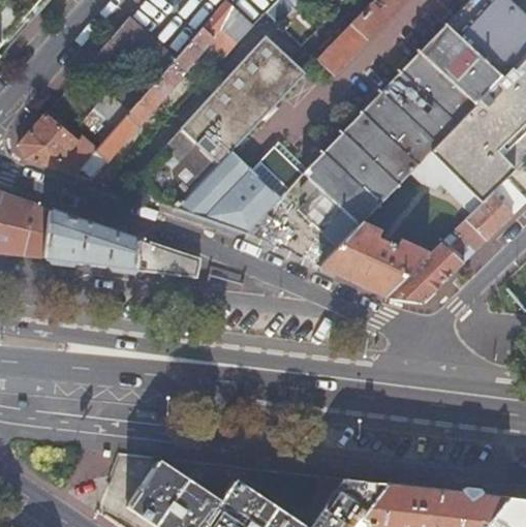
[(0,0),(0,57),(50,0),(0,0)]
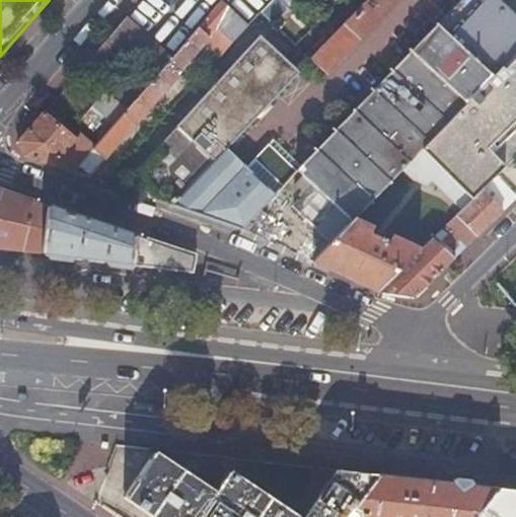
[(95,145),(95,146),(107,156),(137,123),(180,73),(178,72),(207,39),(222,53),(250,22),(224,0),(222,0),(174,54),(163,67),(146,86),(129,106),(124,112),(115,123),(104,135),(98,141),(95,145)]
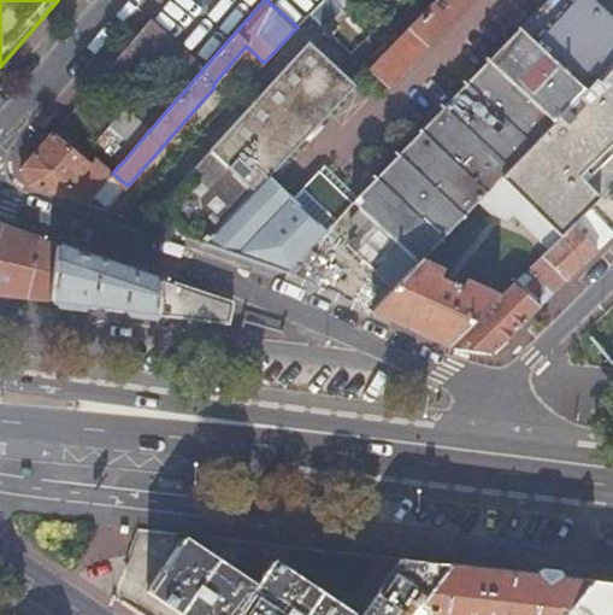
[(206,0),(214,7),(210,13),(217,19),(231,0),(251,0),(252,1),(253,0),(206,0)]
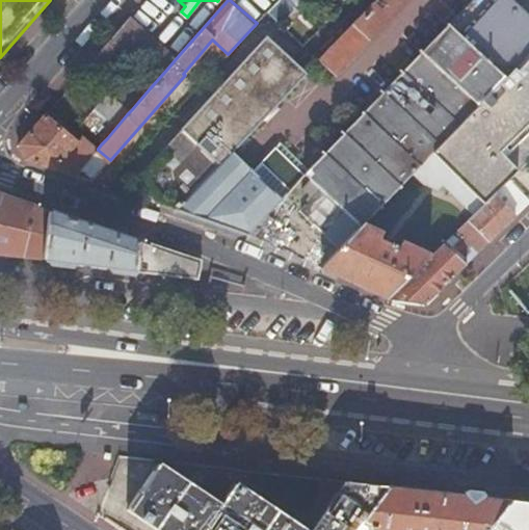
[(496,0),(464,34),(450,22),(431,42),(403,71),(378,97),(369,106),(364,111),(311,167),(248,232),(323,266),(367,221),(434,152),(506,76),(528,52),(528,23),(505,0),(496,0)]
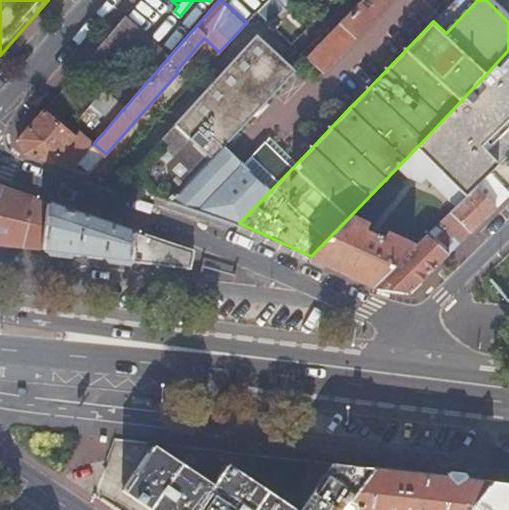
[(268,0),(259,9),(269,19),(288,1),(287,0),(268,0)]
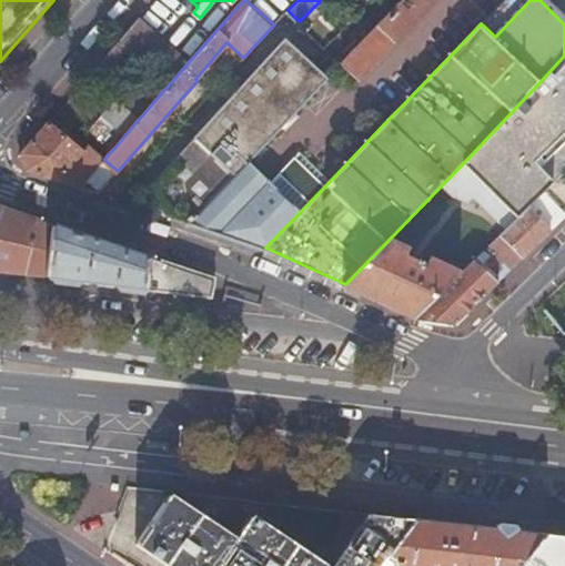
[(402,0),(342,62),(343,63),(360,80),(436,0),(402,0)]
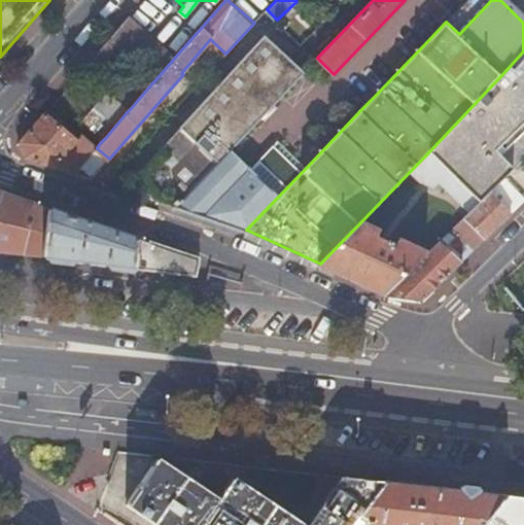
[(177,55),(131,14),(82,70),(98,82),(137,38),(149,48),(149,54),(166,68),(177,55)]
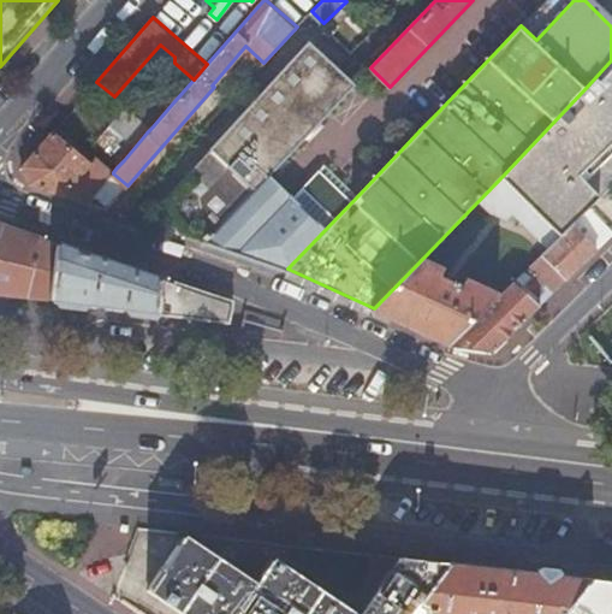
[(236,173),(339,65),(310,39),(161,202),(179,232),(236,173)]
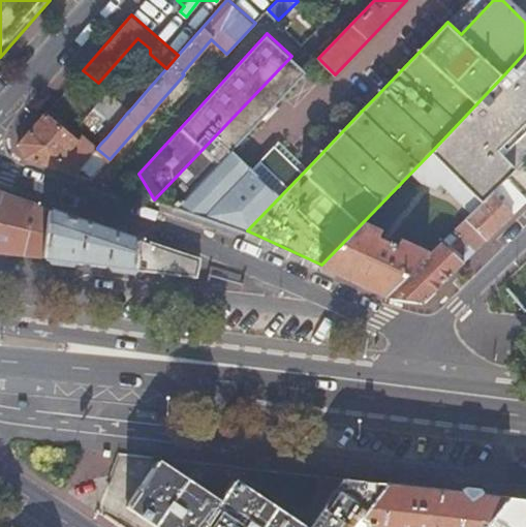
[(525,52),(503,75),(432,151),(484,199),(493,191),(518,166),(504,152),(525,131),(525,52)]
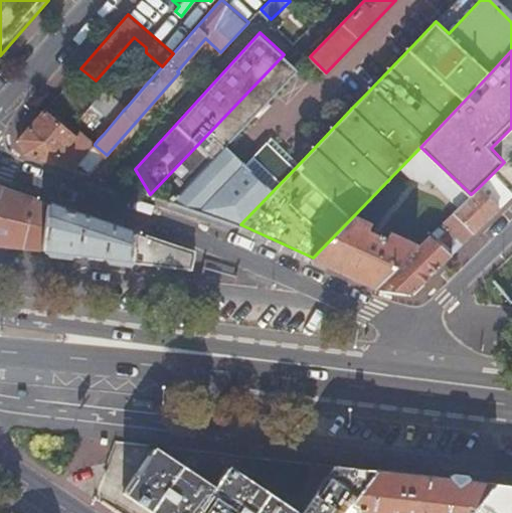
[(221,150),(300,68),(284,54),(197,145),(150,194),(171,201),(210,162),(221,150)]
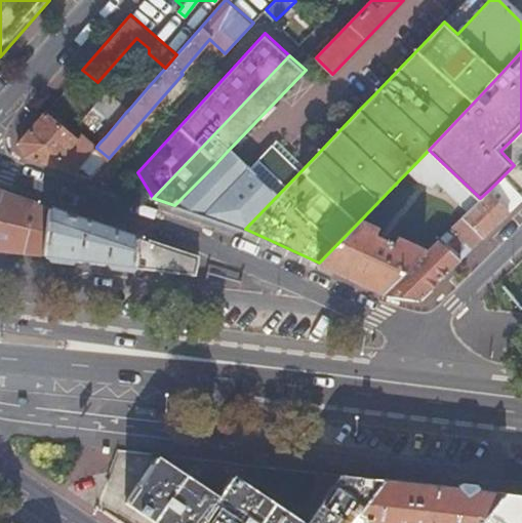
[(118,97),(130,108),(148,87),(135,77),(118,97)]
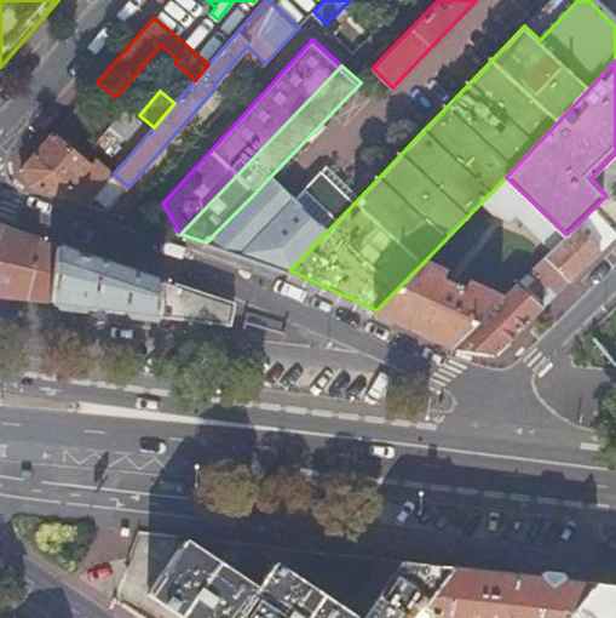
[(30,183),(63,194),(91,164),(65,142),(70,136),(72,133),(61,125),(55,132),(24,166),(30,183)]
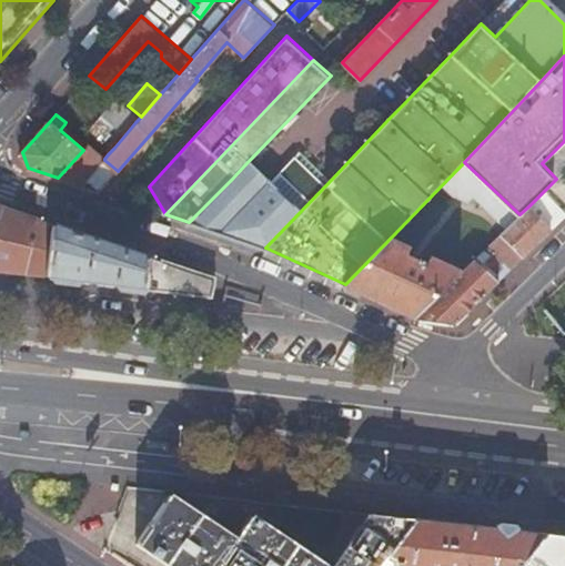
[(91,128),(98,133),(109,120),(102,114),(91,128)]
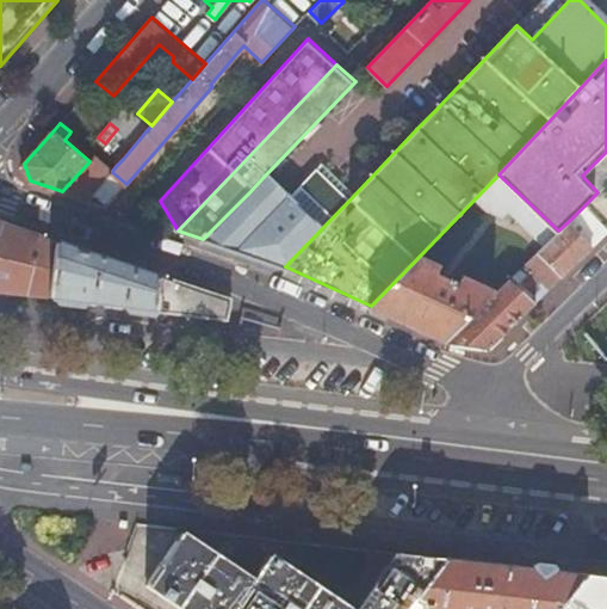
[(105,143),(123,159),(135,145),(117,129),(105,143)]
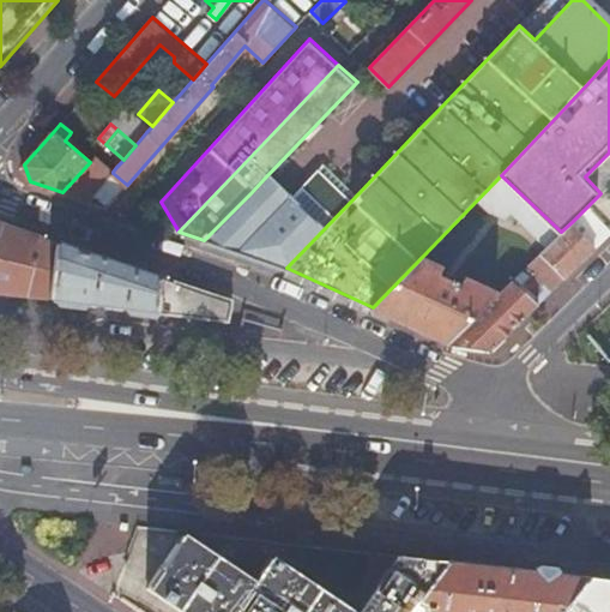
[(65,141),(90,162),(94,157),(70,135),(65,141)]
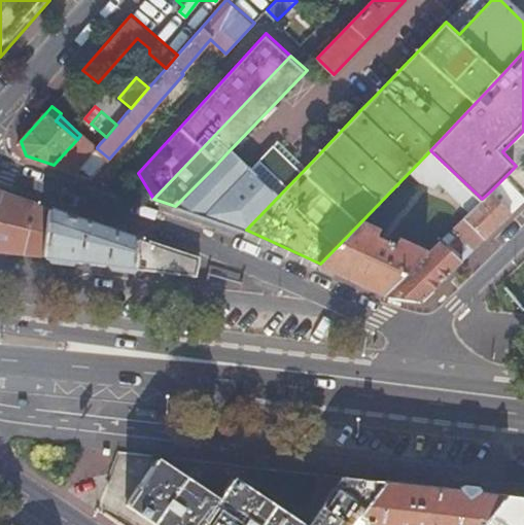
[(54,165),(75,172),(97,148),(97,147),(81,134),(80,135),(77,139),(54,165)]
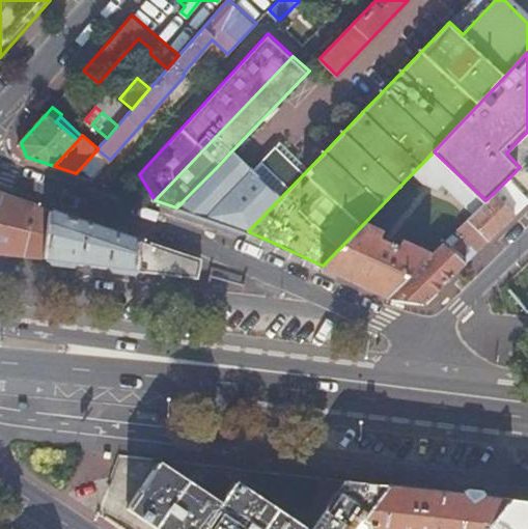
[(248,231),(310,167),(282,139),(248,174),(245,170),(201,216),(248,231)]
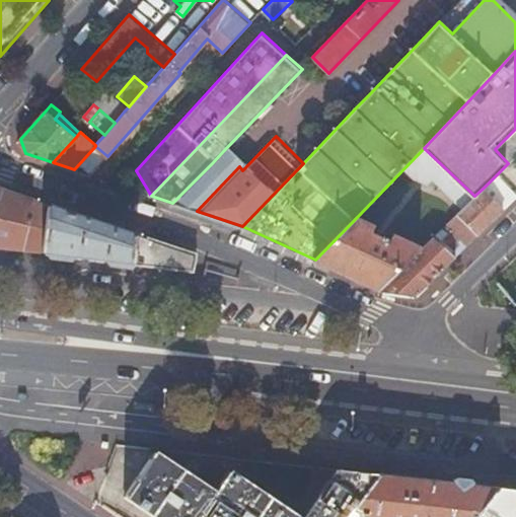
[(197,211),(239,166),(223,151),(212,163),(172,203),(197,211)]
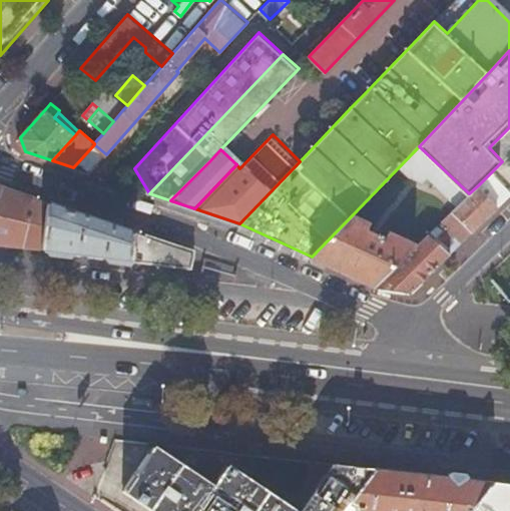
[(24,243),(29,195),(0,185),(0,241),(24,245),(24,243)]
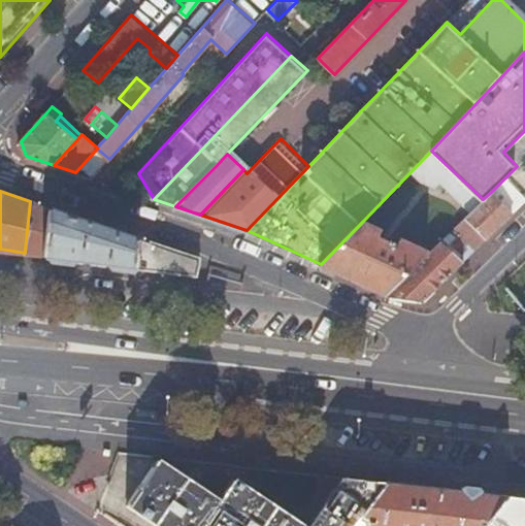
[(513,212),(492,191),(483,199),(465,217),(486,238),(513,212)]
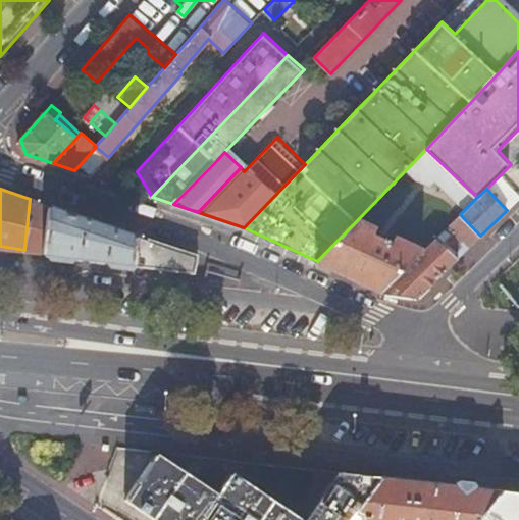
[(30,199),(24,248),(44,251),(49,205),(30,199)]
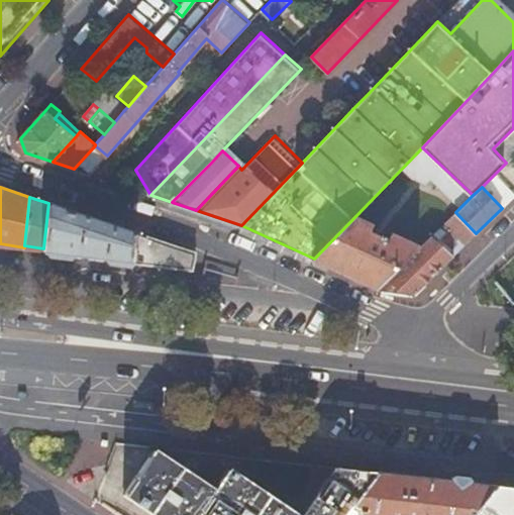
[(138,232),(48,203),(43,248),(42,249),(134,261),(138,232)]
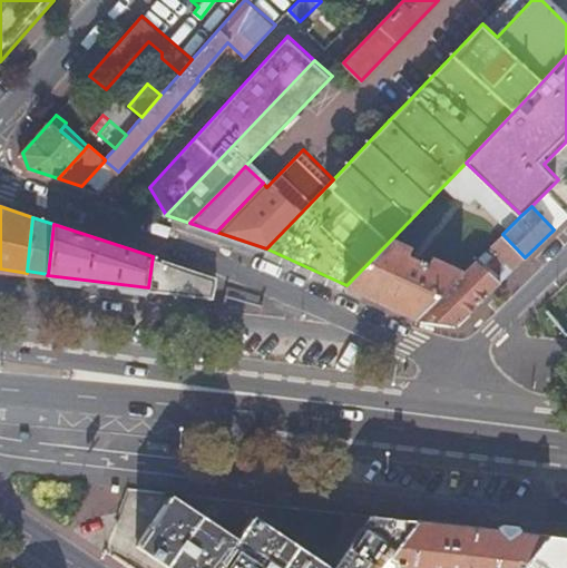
[(502,234),(465,271),(417,317),(457,323),(525,257),(502,234)]
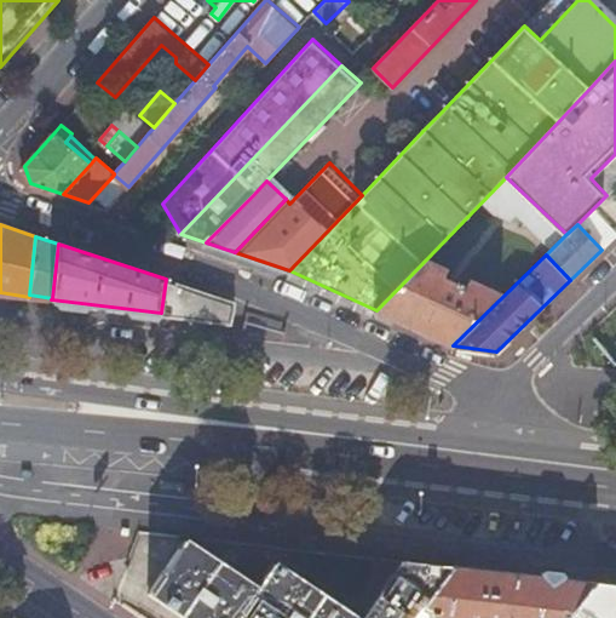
[(427,258),(376,310),(437,338),(453,345),(505,295),(472,279),(468,287),(452,280),(455,272),(427,258)]
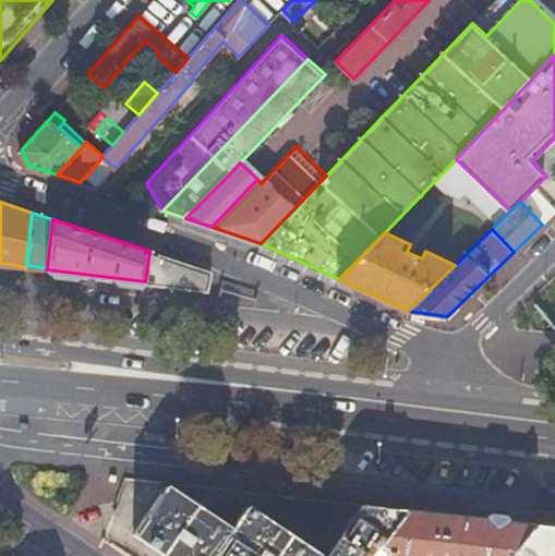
[(210,272),(149,251),(145,281),(207,289),(210,272)]
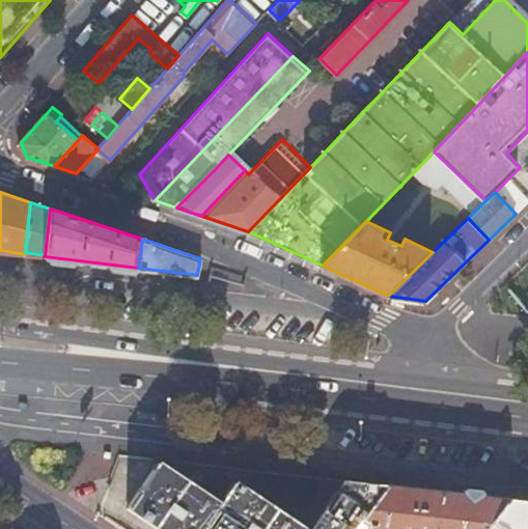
[(117,453),(113,451),(109,463),(113,464),(117,453)]
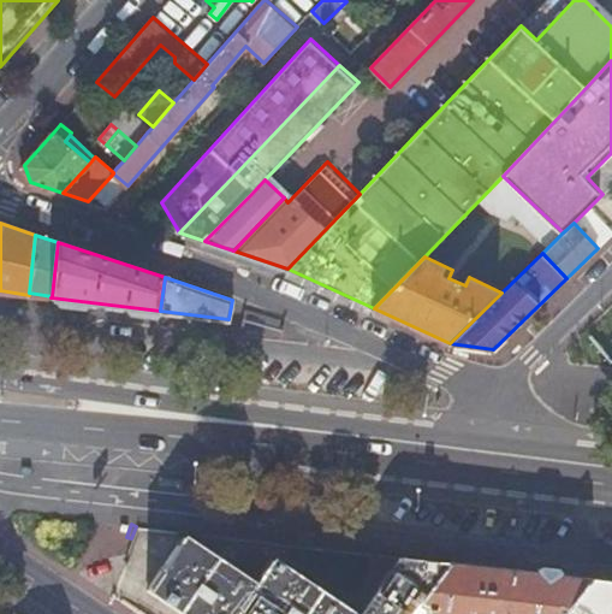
[(411,613),(452,561),(405,556),(361,613),(358,613),(321,589),(325,584),(310,576),(308,579),(272,555),(255,580),(231,564),(233,560),(220,550),(217,555),(184,532),(147,588),(186,613),(235,613),(237,612),(241,613),(411,613)]
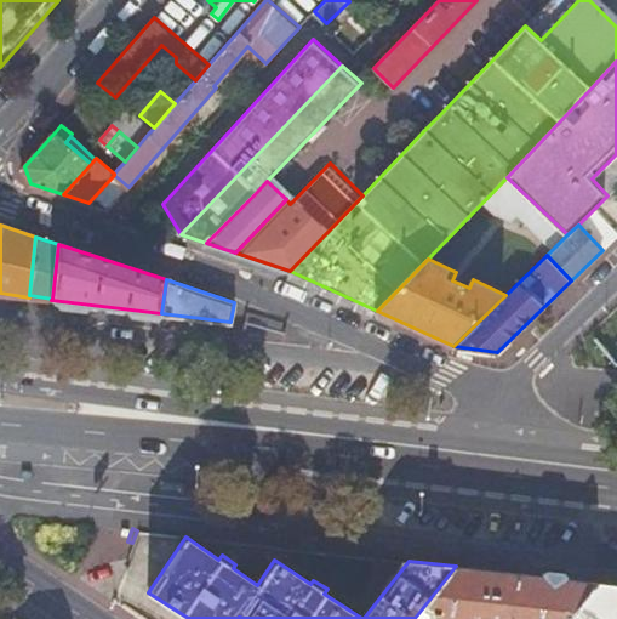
[(456,566),(415,618),(569,618),(596,583),(519,574),(509,573),(500,572),(456,566)]
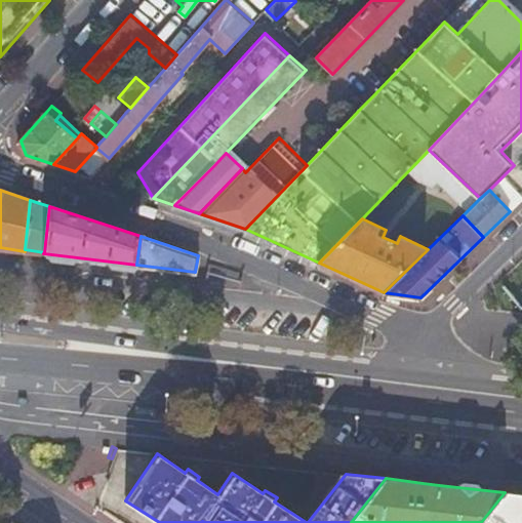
[(521,514),(513,522),(521,522),(521,514)]
